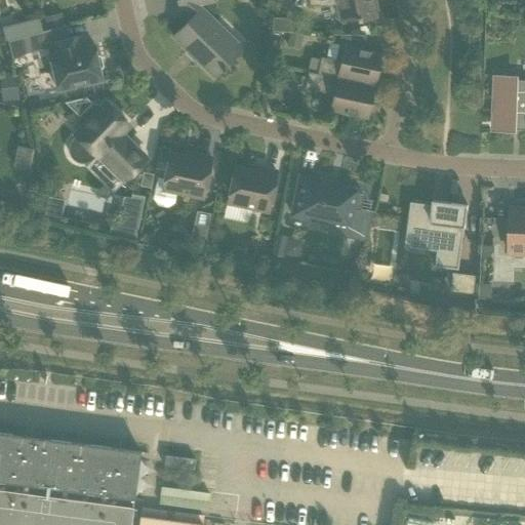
[(172,37),(213,77),(238,52),(212,27),(215,23),(197,5),(213,1),(212,0),(176,0),(178,9),(185,7),(193,16),(172,37)]
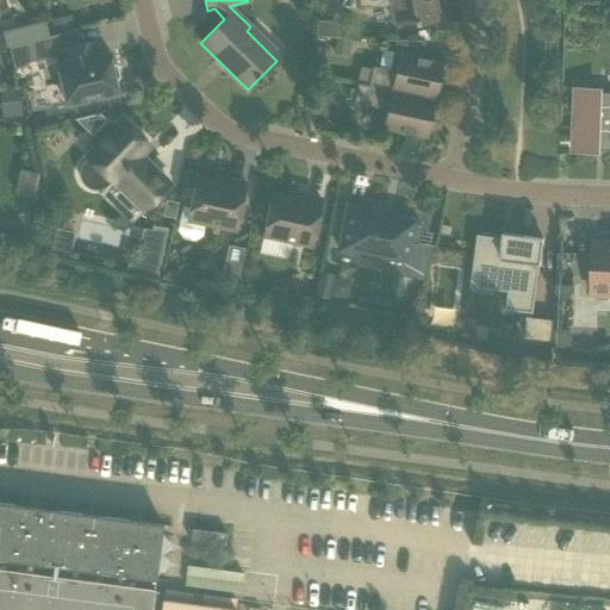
[(358,0),(359,6),(381,7),(390,5),(394,24),(412,19),(414,24),(436,20),(435,13),(437,8),(435,1),(434,0),(358,0)]
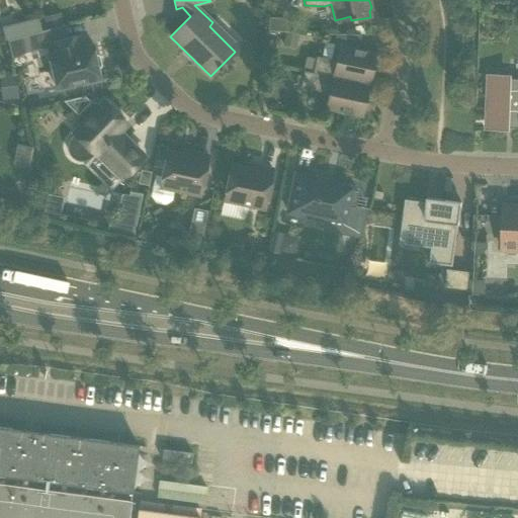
[(44,17),(47,30),(63,26),(60,13),(44,17)]
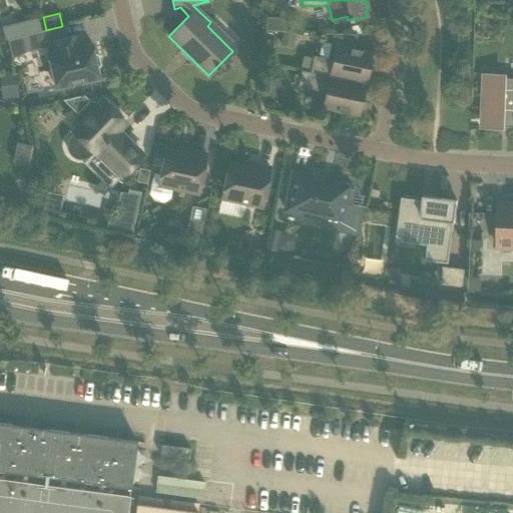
[(15,38),(41,31),(37,18),(12,24),(15,38)]
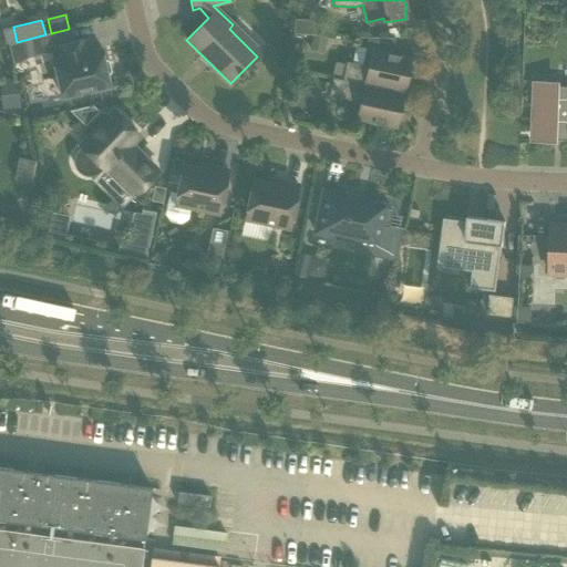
[(61,99),(99,90),(110,88),(107,76),(110,71),(107,62),(103,59),(101,49),(90,51),(88,39),(74,42),(71,28),(69,29),(51,33),(45,34),(17,42),(8,44),(12,64),(19,63),(30,58),(51,52),(61,99)]
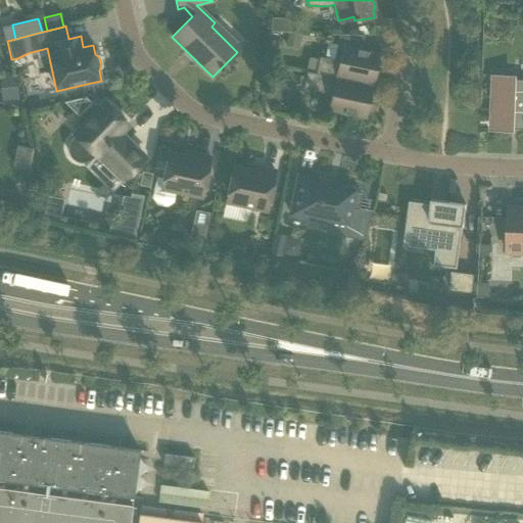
[(301,36),(288,33),(285,46),(298,49),(301,36)]
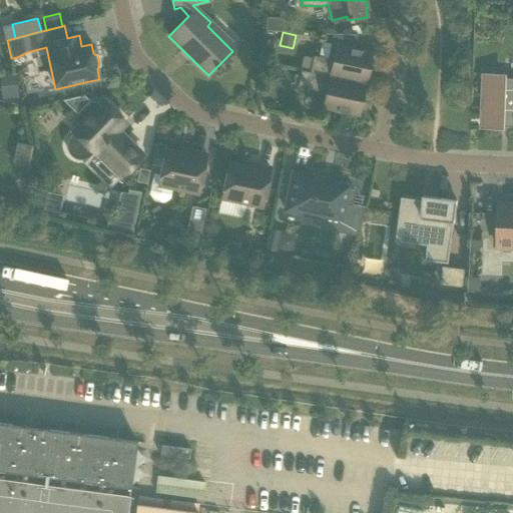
[(313,56),(310,72),(365,84),(366,80),(369,78),(370,71),(368,67),(371,52),(336,45),(333,60),(313,56)]
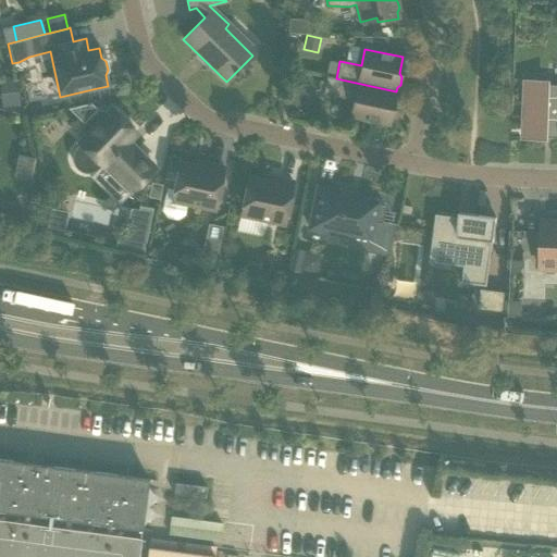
[(350,118),(364,120),(388,125),(392,109),(396,107),(397,99),(395,96),(396,91),(336,78),(326,76),(322,95),(354,101),(350,118)]
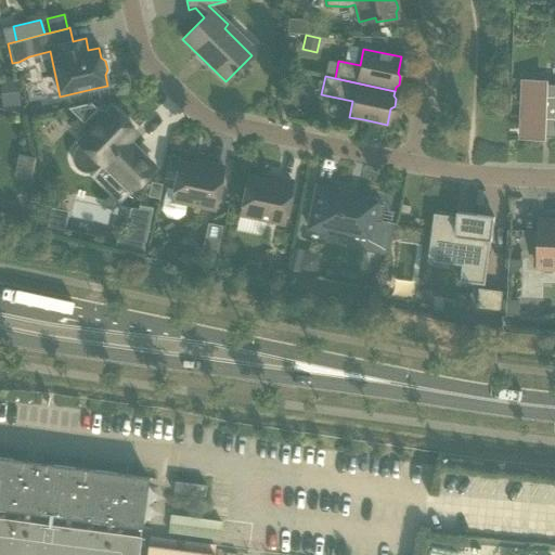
[(0,79),(0,89),(2,107),(20,105),(16,78),(0,79)]
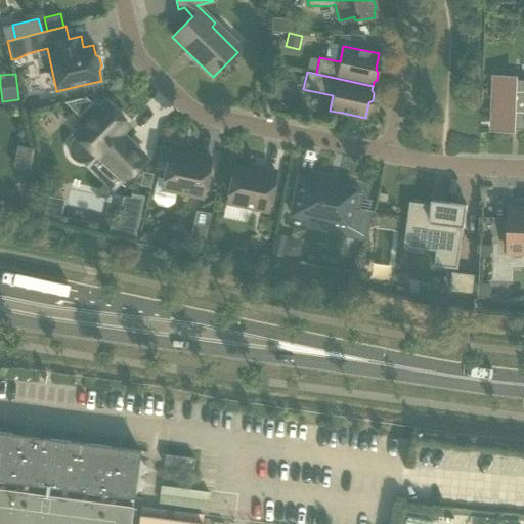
[(493,128),(523,129),(523,80),(514,80),(514,88),(495,87),(493,128)]
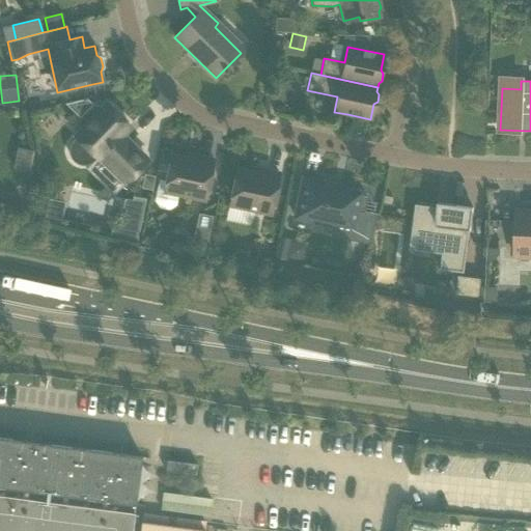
[(271,100),(285,100),(285,87),(271,87),(271,100)]
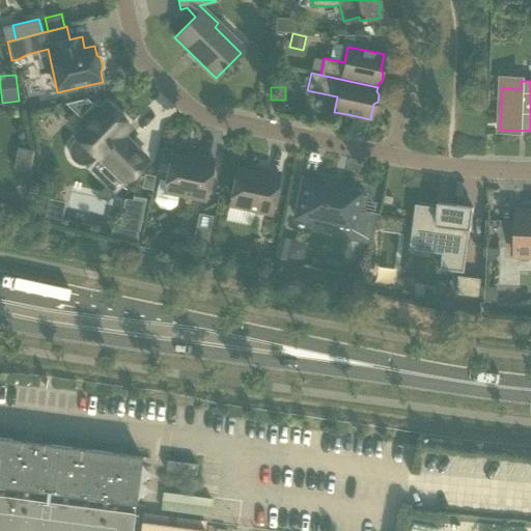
[(86,100),(65,105),(79,117),(91,105),(86,100)]
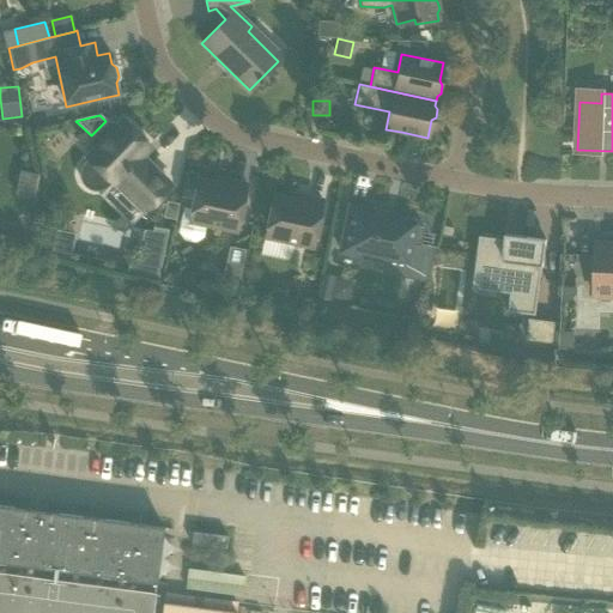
[(145,212),(170,187),(170,186),(139,156),(150,146),(123,120),(86,158),(82,164),(79,171),(79,176),(80,181),(84,186),(87,189),(93,192),(99,190),(103,189),(113,183),(114,182),(145,212)]
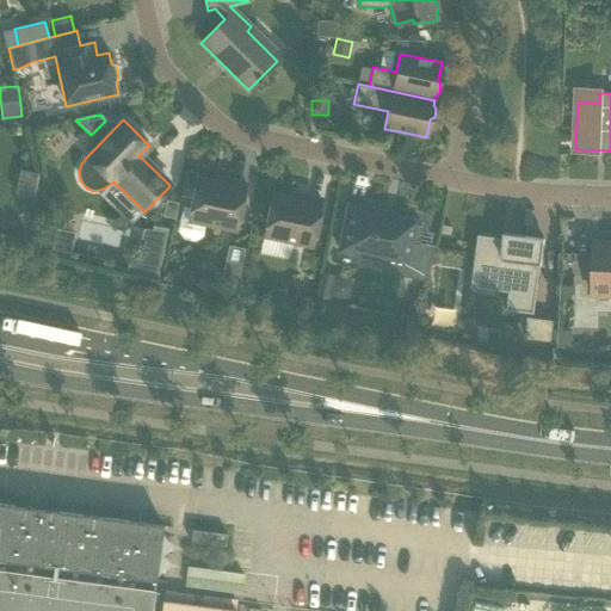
[(35,173),(17,168),(12,193),(30,197),(35,173)]
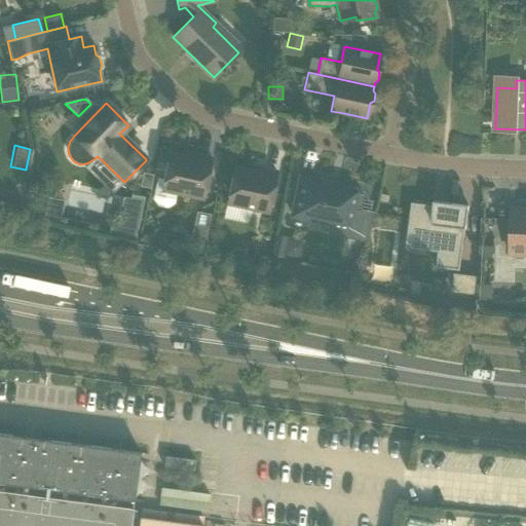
[(175,202),(176,193),(202,198),(212,158),(188,153),(187,157),(170,154),(163,180),(157,179),(153,198),(158,207),(166,208),(175,202)]
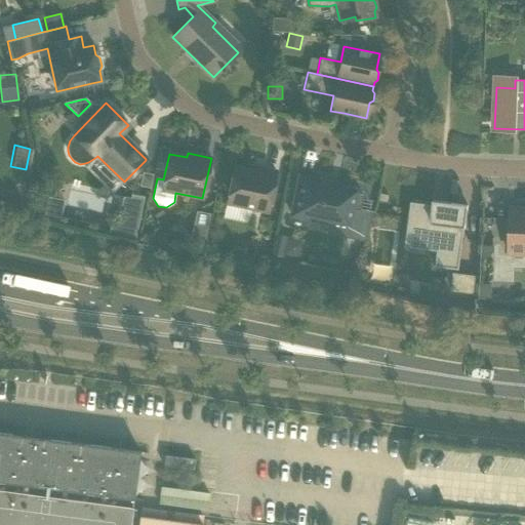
[(251,170),(234,167),(227,203),(268,211),(276,171),(252,166),(251,170)]
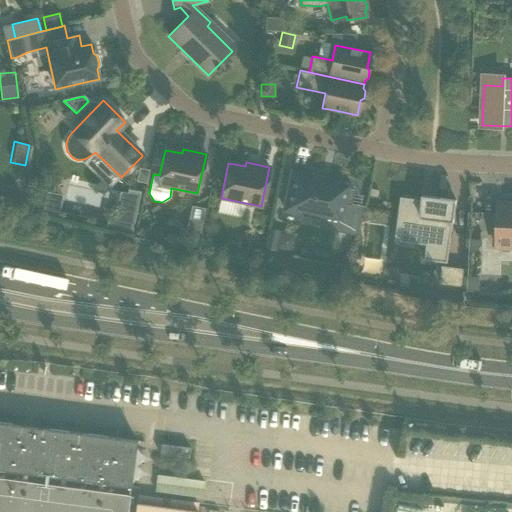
[(321,215),(340,219),(343,203),(347,204),(349,202),(352,193),(350,190),(346,189),(347,186),(320,180),(321,178),(292,172),(284,210),(320,217),(321,215)]
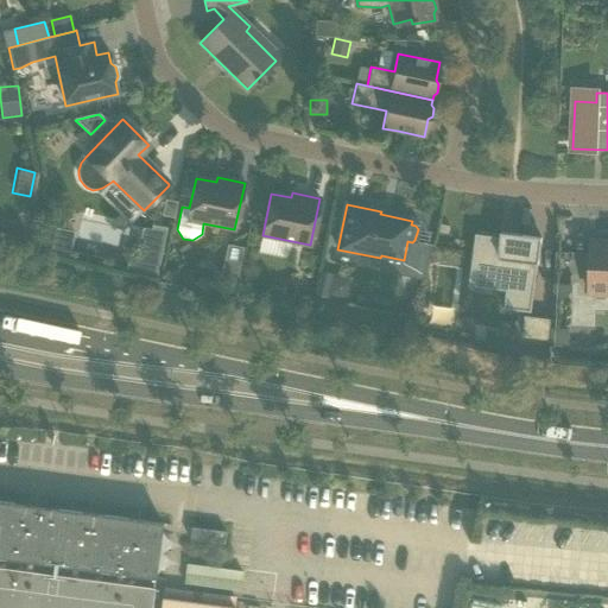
[(159,261),(165,234),(143,228),(135,257),(159,261)]
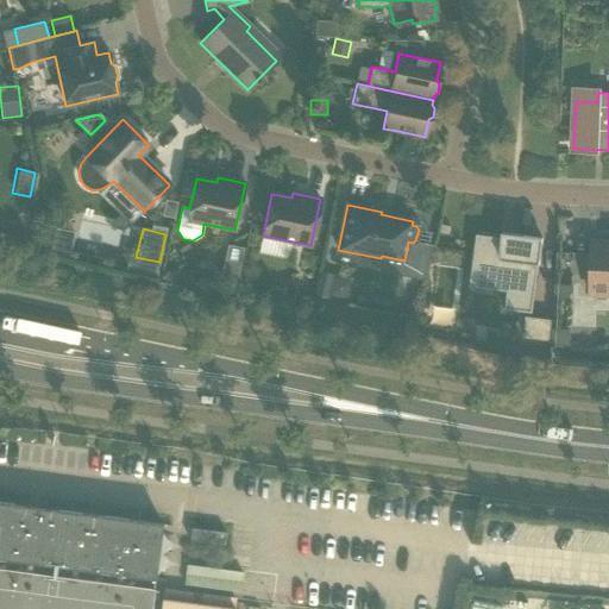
[(537,277),(538,277),(542,236),(501,231),(501,237),(473,233),(469,270),(496,274),(495,289),(508,290),(506,308),(533,312),(537,277)]
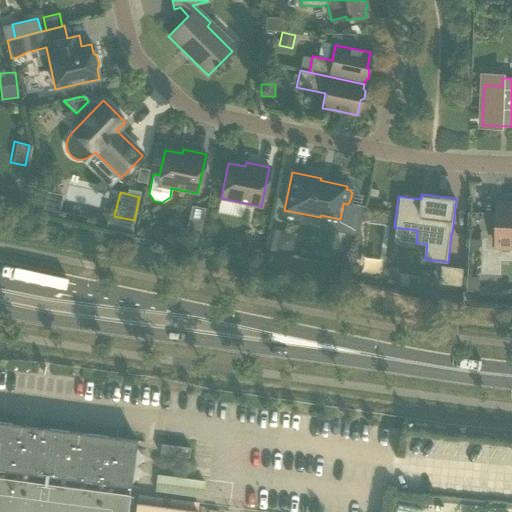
[(511,203),(502,203),(498,207),(496,242),(511,242),(511,203)]
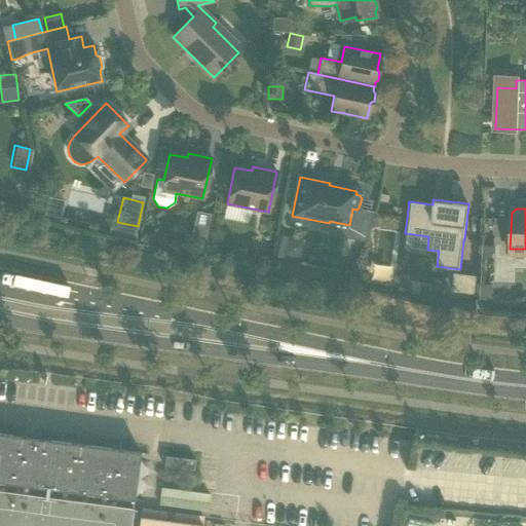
[(204,243),(208,229),(193,226),(191,241),(204,243)]
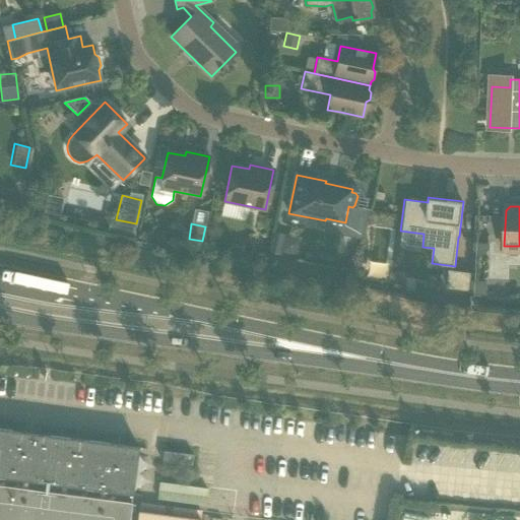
[(280,256),(281,253),(284,238),(284,235),(272,232),(267,253),(280,256)]
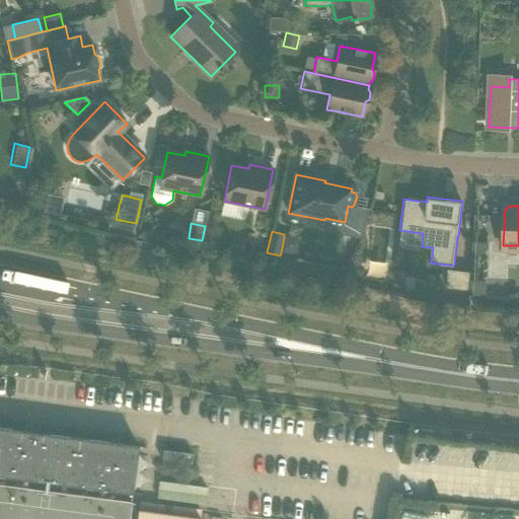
[(470,273),(449,271),(446,288),(468,291),(470,273)]
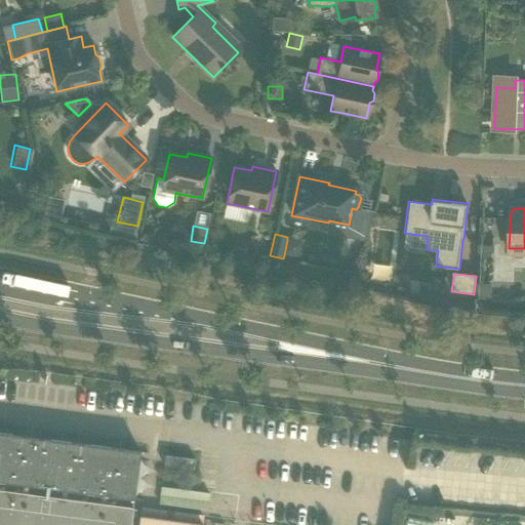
[(129,524),(139,452),(0,433),(0,524),(129,524)]
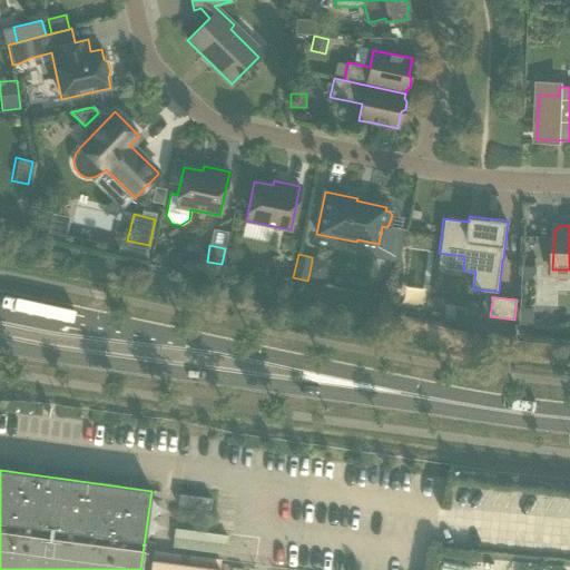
[(177,505),(186,507),(194,508),(210,510),(212,499),(196,497),(187,495),(178,494),(177,505)]
